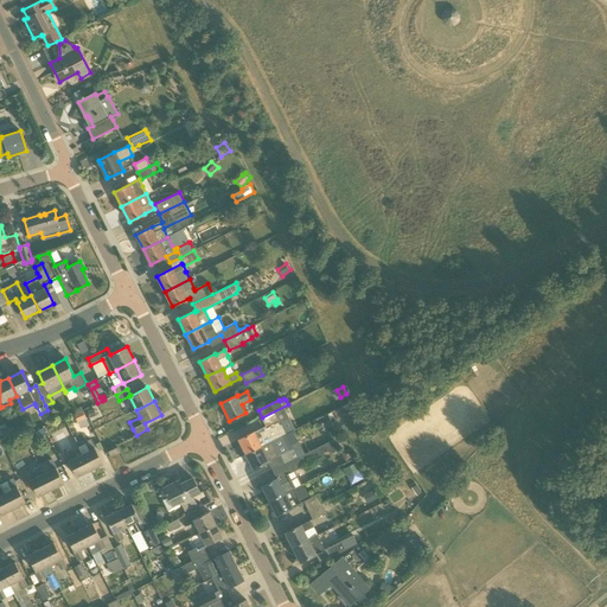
[(246,454),(270,442),(270,441),(287,434),(275,411),(288,404),(262,417),(266,427),(255,433),(255,432),(238,440),(246,454)]
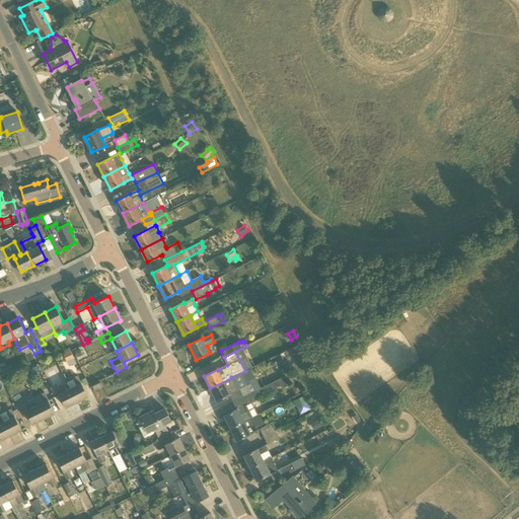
[(63,354),(67,362),(74,359),(71,351),(63,354)]
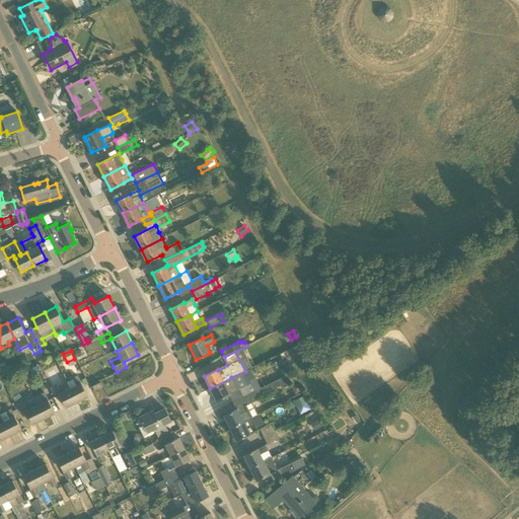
[(40,371),(38,366),(29,370),(32,375),(40,371)]
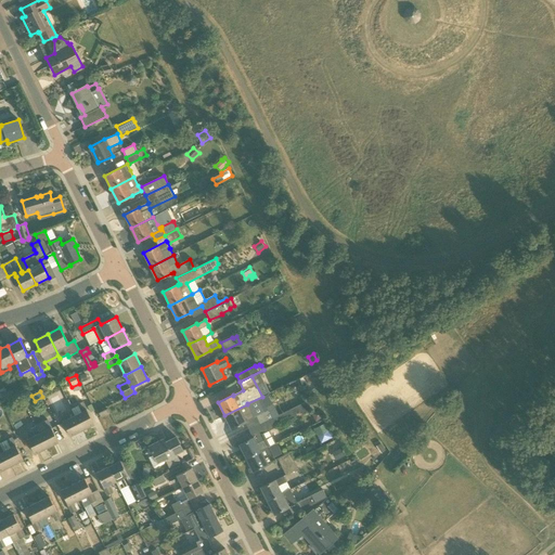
[(75,415),(82,430),(94,424),(84,401),(78,404),(82,412),(75,415)]
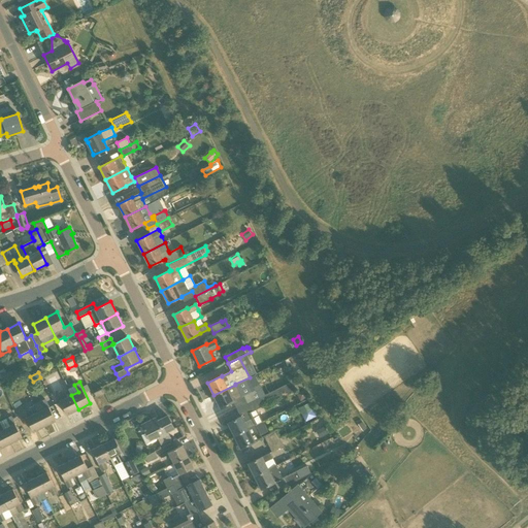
[(276,400),(298,390),(293,382),(279,388),(267,394),(264,395),(261,397),(260,398),(259,397),(248,403),(252,411),(263,405),(272,401),(273,401),(273,403),(277,401),(276,400)]
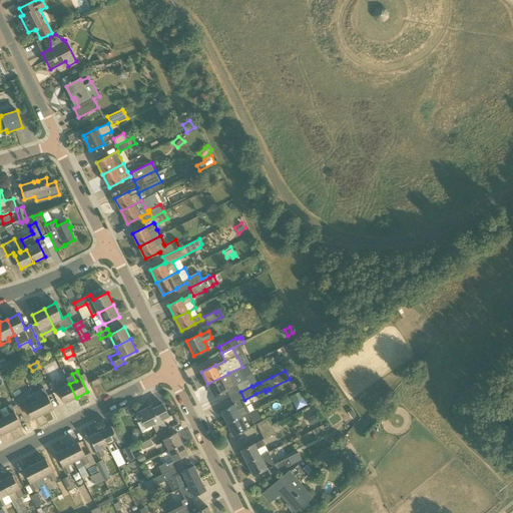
[(240,392),(251,386),(246,375),(245,373),(235,378),(236,379),(232,381),(228,374),(207,384),(214,397),(236,385),(240,392)]
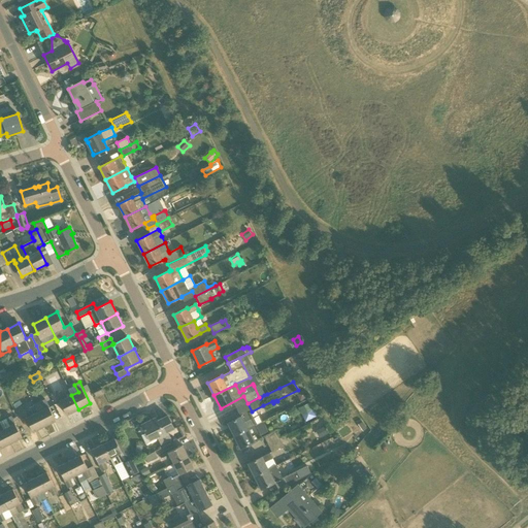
[(102,389),(94,393),(96,398),(104,394),(102,389)]
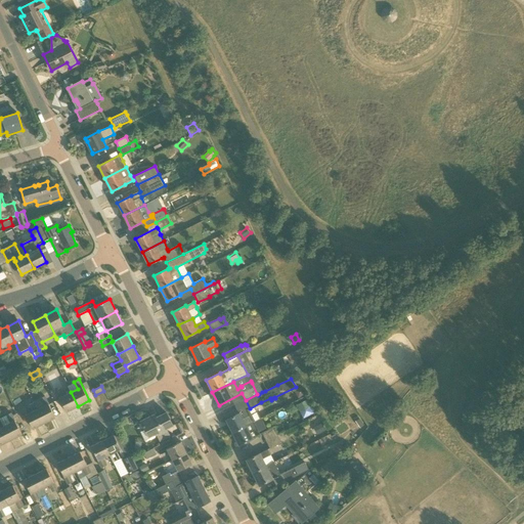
[(78,406),(71,392),(63,396),(60,389),(55,391),(67,411),(78,406)]
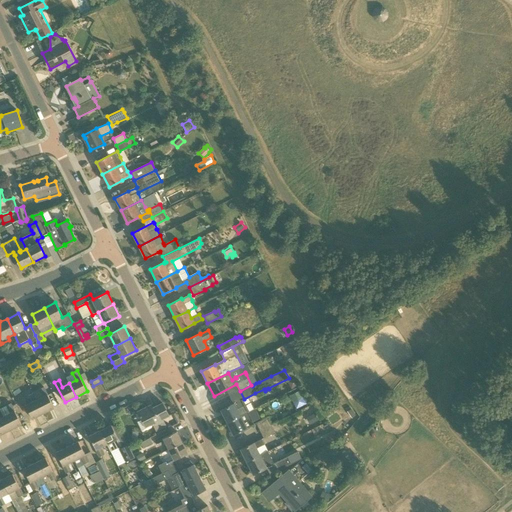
[(36,400),(43,413),(54,408),(44,387),(39,389),(43,397),(36,400)]
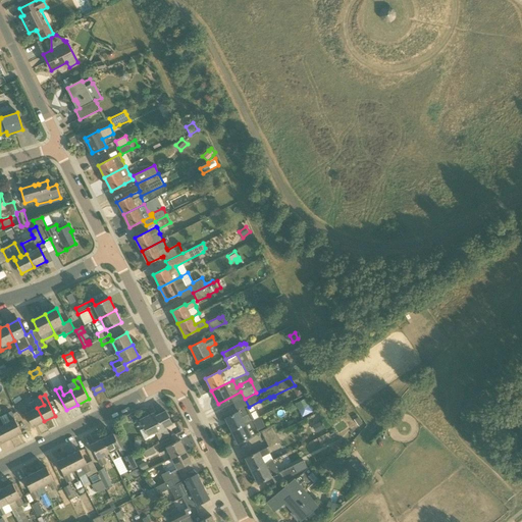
[(300,401),(304,410),(310,407),(306,398),(300,401)]
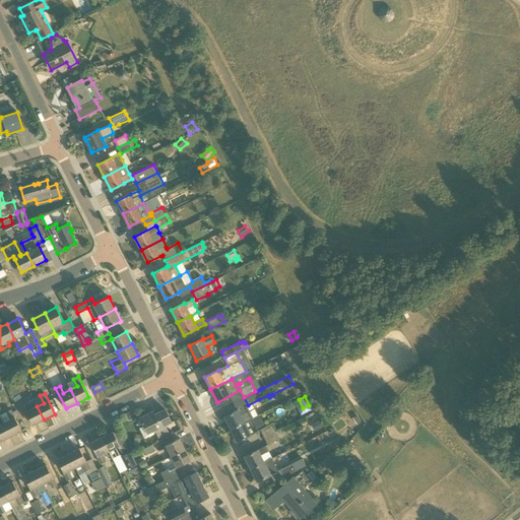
[(44,419),(37,406),(29,409),(26,402),(21,404),(33,426),(44,419)]
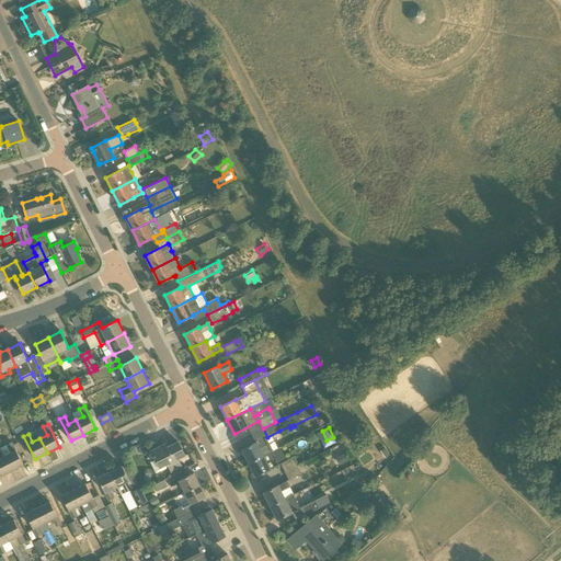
[(272,451),(265,438),(255,443),(242,449),(249,462),(272,451)]
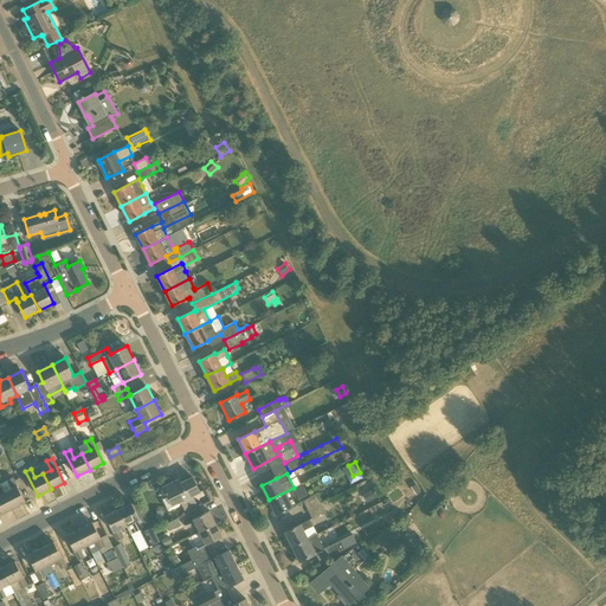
[(181,501),(186,509),(197,504),(192,496),(200,492),(192,477),(174,487),(173,483),(163,488),(167,496),(162,498),(168,511),(179,507),(181,501)]
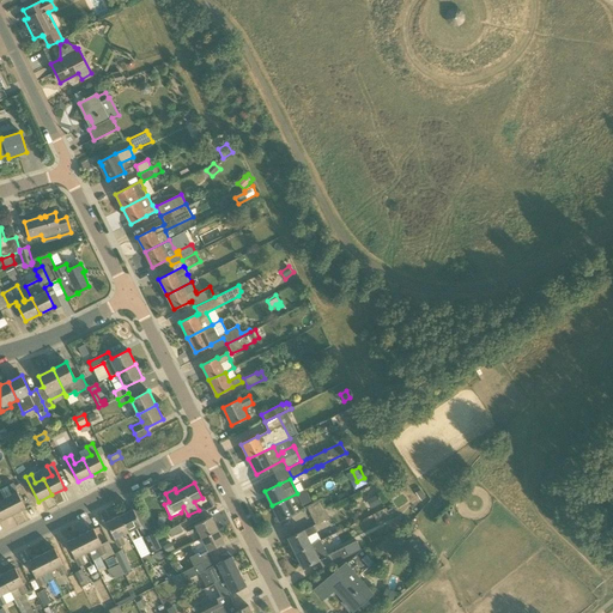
[(13,484),(8,486),(12,493),(4,498),(12,515),(25,508),(13,484)]
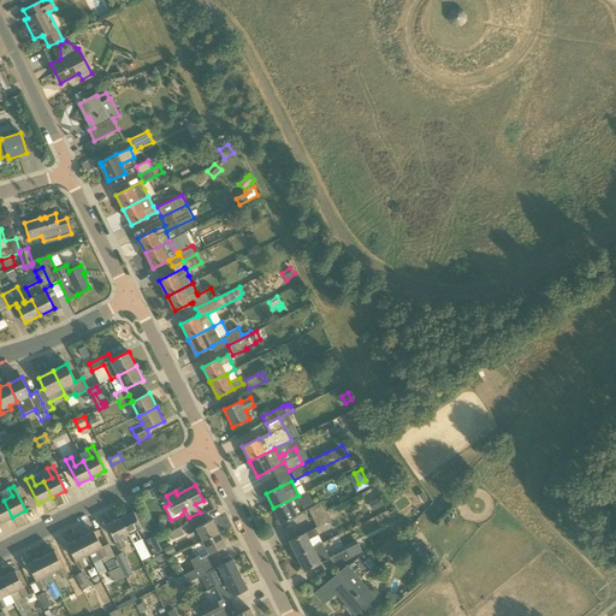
[(4,501),(1,495),(0,492),(0,522),(12,517),(4,501)]
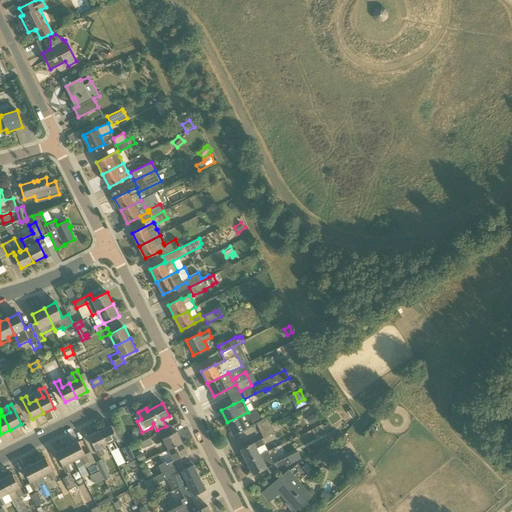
[(252,419),(248,412),(227,422),(233,435),(247,429),(247,428),(254,424),(252,419)]
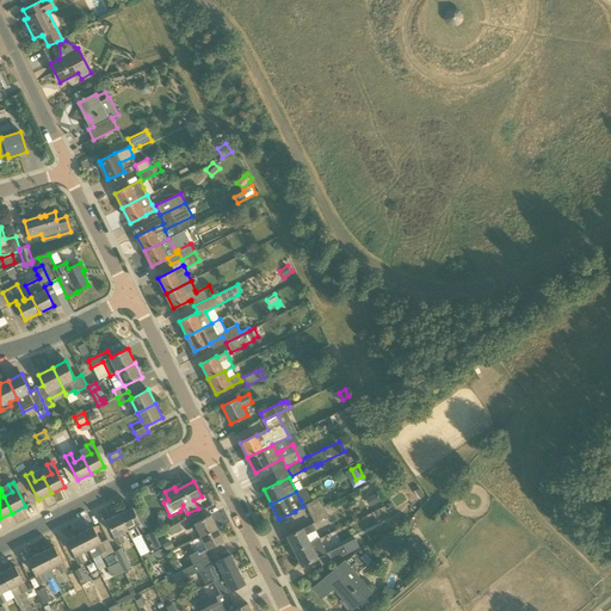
[(376,493),(369,497),(374,505),(381,503),(376,493)]
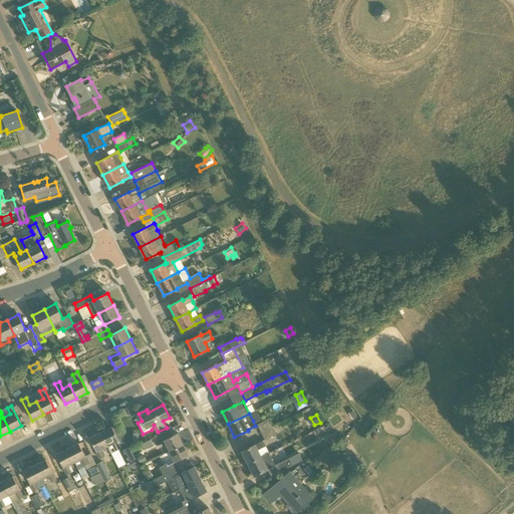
[(272,426),(270,423),(269,419),(257,425),(261,432),(272,426)]
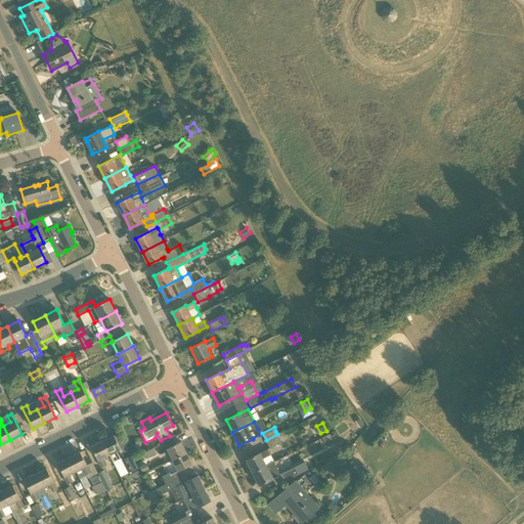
[(281,443),(277,435),(277,434),(266,440),(270,448),(281,443)]
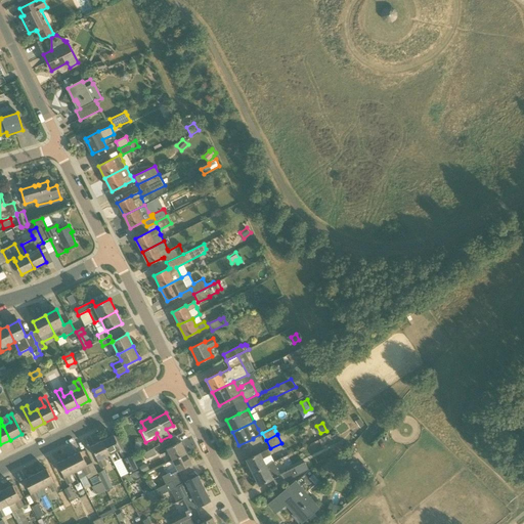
[(127,446),(121,449),(114,435),(102,440),(110,454),(108,454),(113,462),(122,457),(123,460),(122,460),(128,473),(138,468),(127,446)]
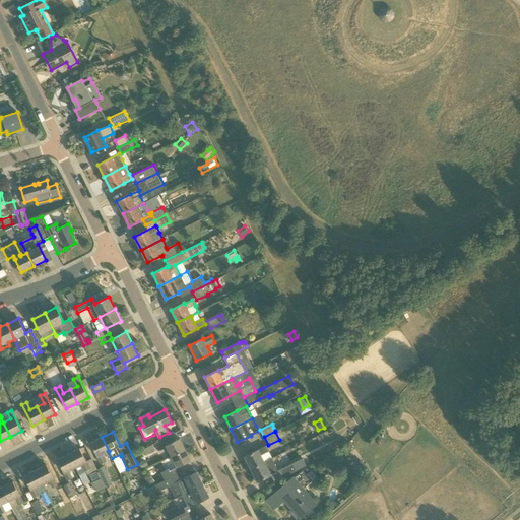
[(102,454),(108,451),(109,451),(102,437),(90,443),(101,464),(106,461),(102,454)]
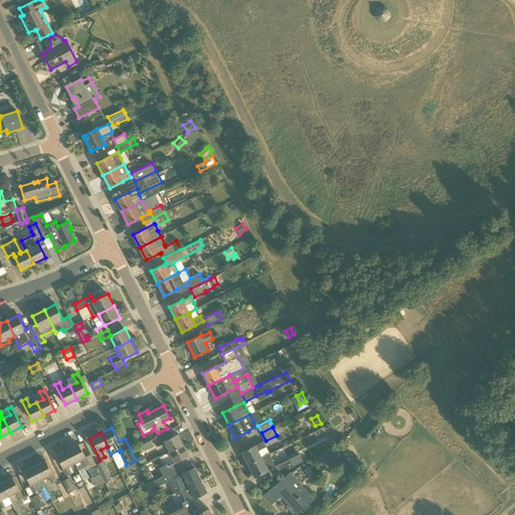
[(170,452),(183,446),(178,434),(157,445),(159,449),(166,445),(170,452)]
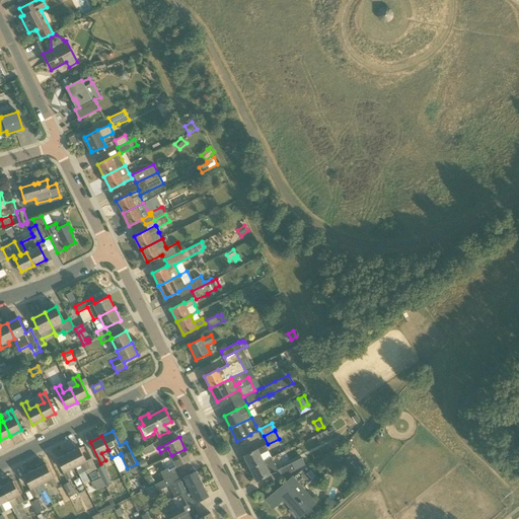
[(334,450),(341,447),(338,440),(330,443),(334,450)]
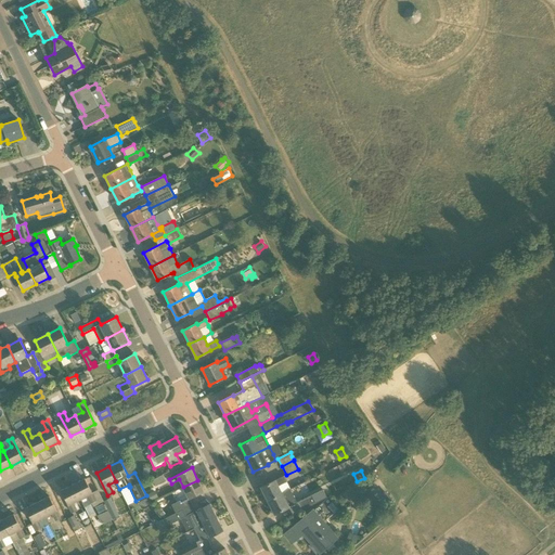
[(153,480),(155,486),(166,480),(163,475),(153,480)]
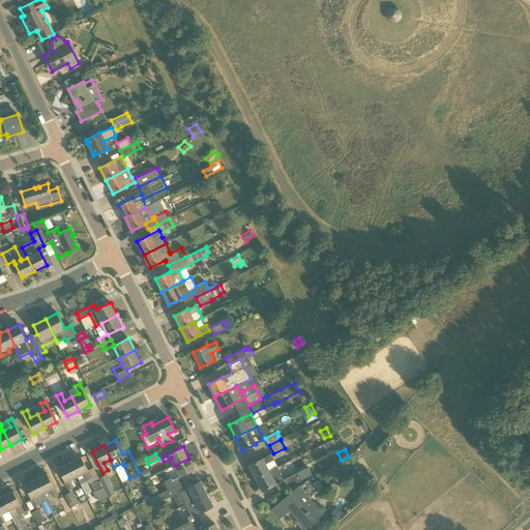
[(277,467),(273,460),(274,460),(271,454),(263,459),(249,465),(256,478),(277,467)]
